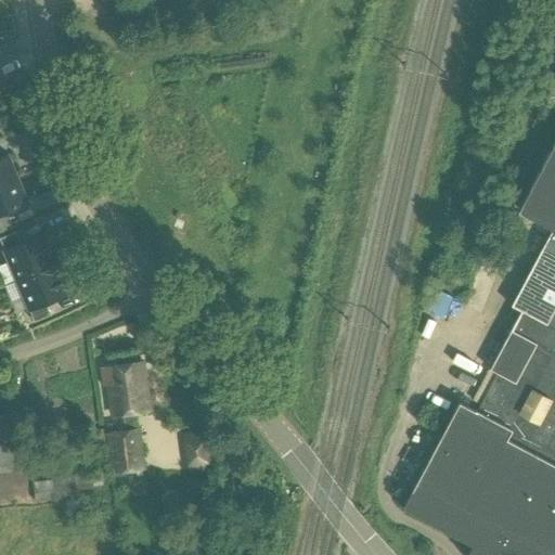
[(554,228),(514,306),(524,310),(554,326),(554,145),(521,210),(554,228)]
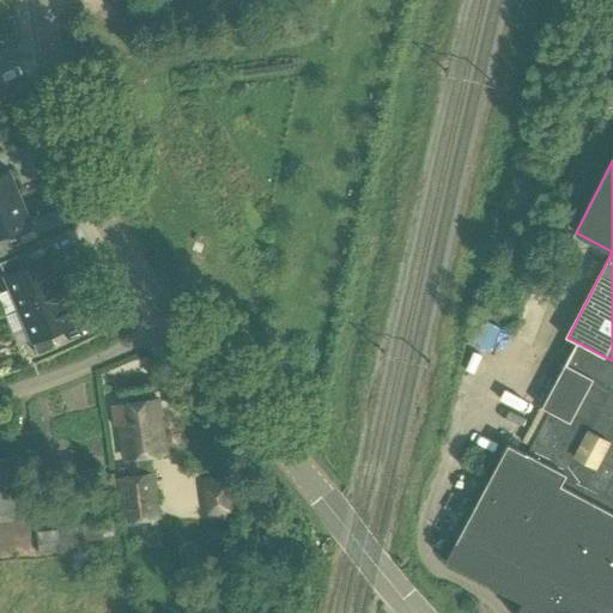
[(0,205),(20,196),(10,170),(1,174),(1,173),(0,174),(0,173),(0,205)]
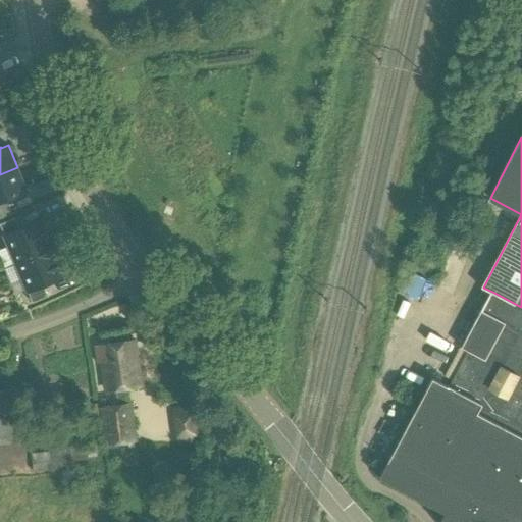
[(27,190),(17,167),(0,174),(0,200),(13,195),(13,196),(20,193),(20,192),(27,190)]
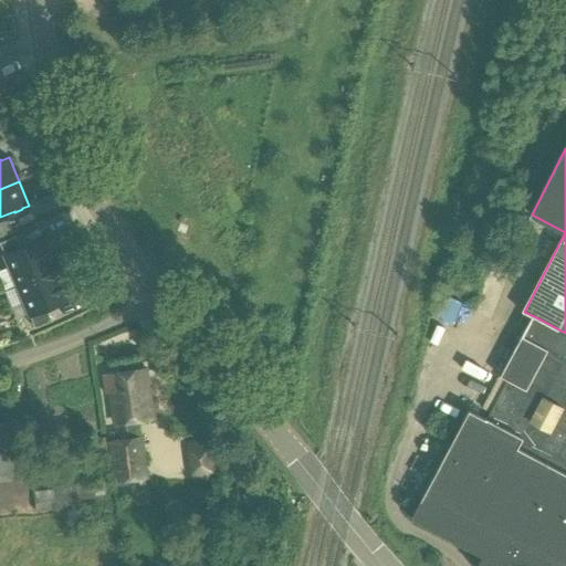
[(17,286),(61,268),(55,255),(53,257),(45,239),(22,249),(17,236),(0,242),(0,244),(4,255),(17,286)]
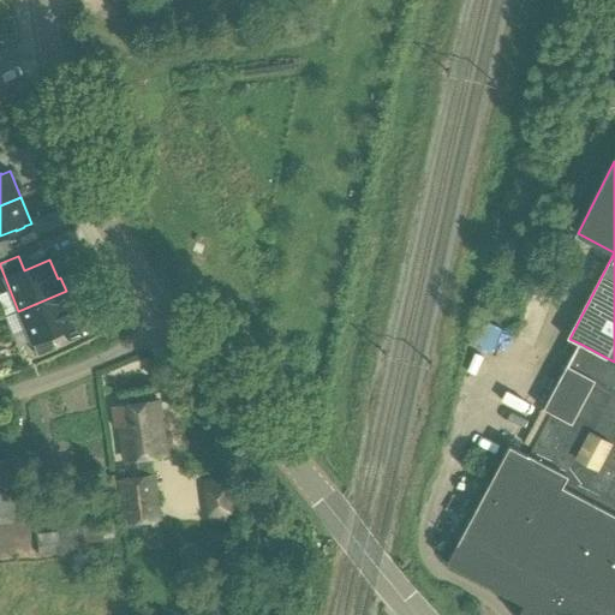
[(77,324),(69,305),(72,304),(66,291),(18,311),(33,344),(39,357),(57,350),(51,335),(77,324)]
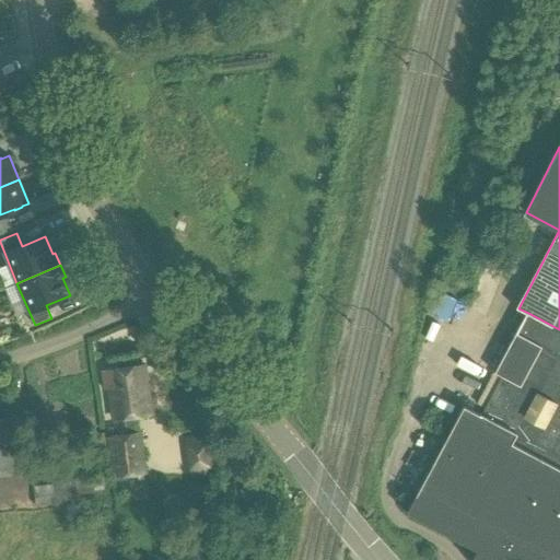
[(559,559),(559,329),(528,313),(497,372),(504,376),(485,415),(466,406),(409,512),(478,549),(474,558),(474,559),(559,559)]
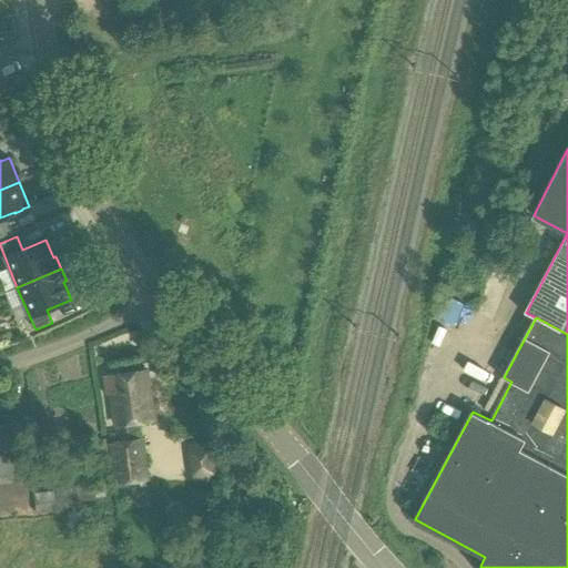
[(153,421),(146,371),(104,377),(107,396),(112,395),(115,425),(127,424),(129,442),(111,444),(117,484),(148,479),(142,439),(140,440),(138,423),(153,421)]
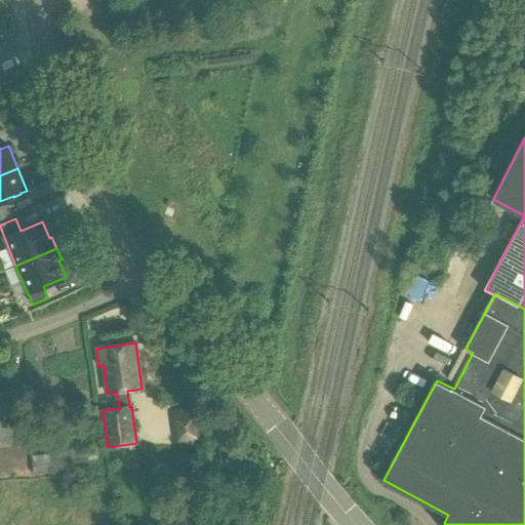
[(0,393),(0,418),(1,418),(2,431),(18,429),(14,392),(0,393)]
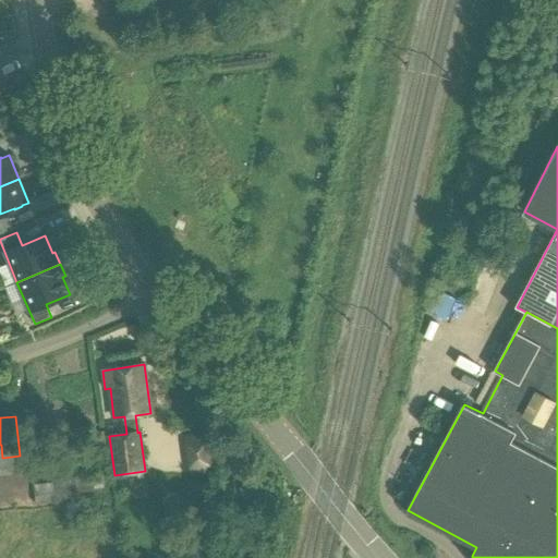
[(94,433),(96,446),(105,445),(102,432),(94,433)]
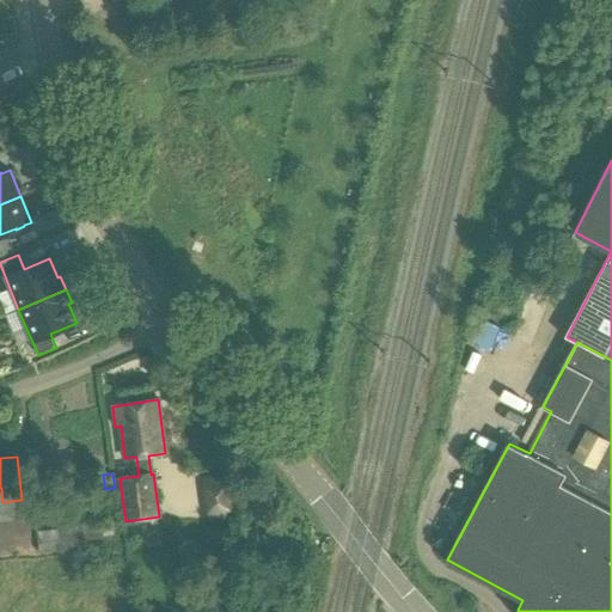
[(204,481),(209,515),(234,513),(231,478),(204,481)]
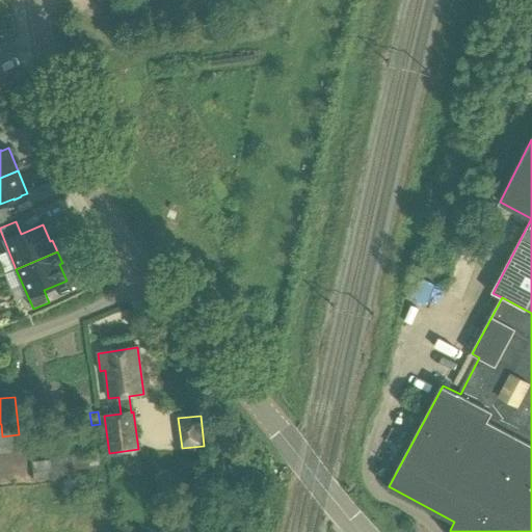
[(0,450),(21,448),(19,434),(2,436),(1,424),(0,424),(0,450)]
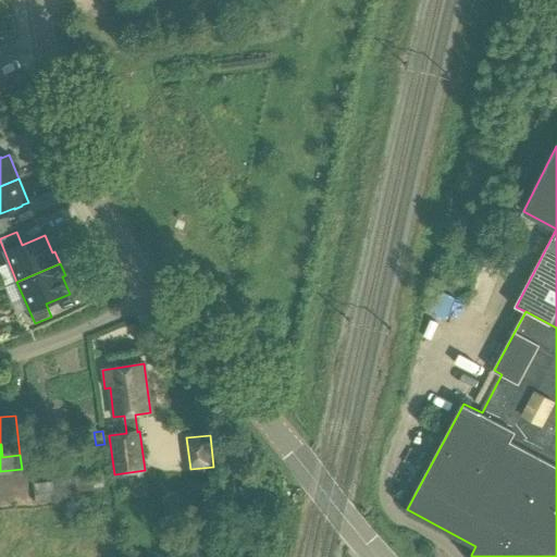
[(34,484),(36,503),(77,497),(77,492),(90,490),(91,487),(104,486),(104,474),(86,474),(85,467),(50,469),(51,481),(34,484)]
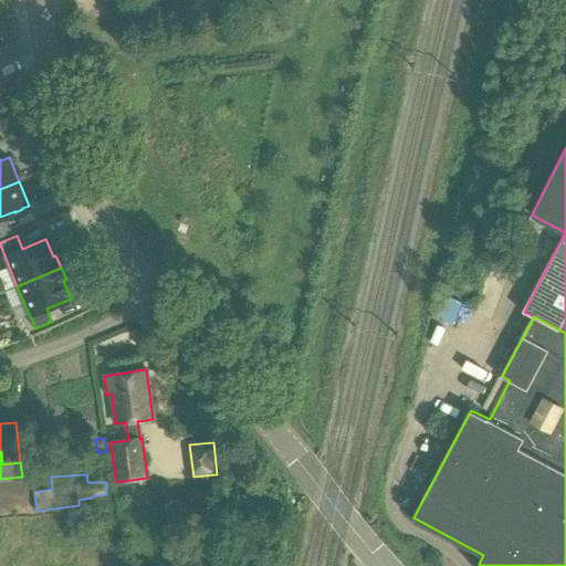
[(222,498),(233,500),(236,486),(224,485),(222,498)]
